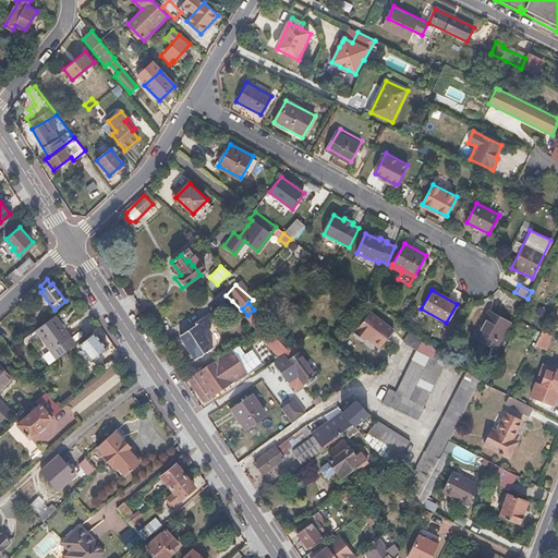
[(510,319),(488,307),(474,335),(496,346),(510,319)]
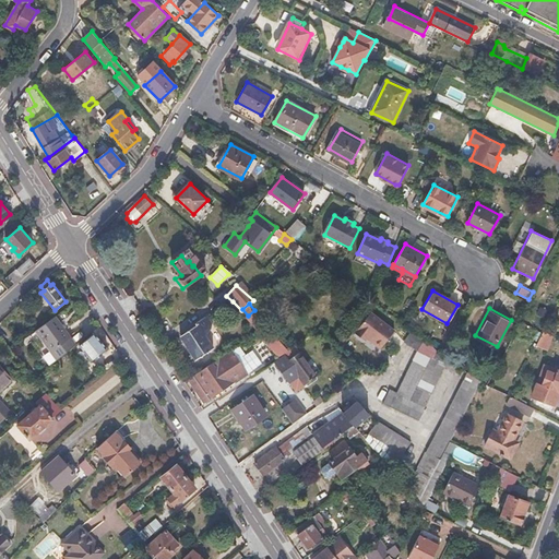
[(395,331),(371,312),(356,333),(366,341),(369,337),(375,341),(373,343),(382,349),(395,331)]
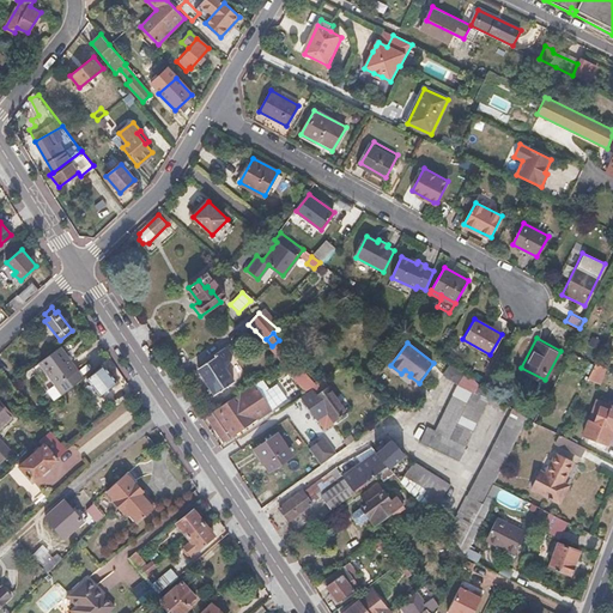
[(216,353),(218,357),(225,369),(229,366),(230,363),(234,360),(235,354),(229,346),(223,349),(216,353)]
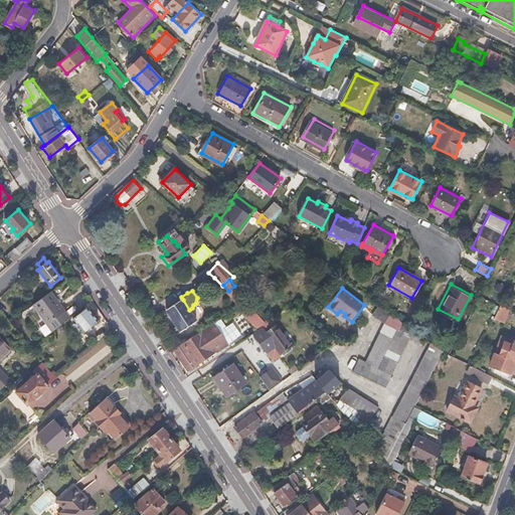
[(238,291),(232,296),(238,303),(245,298),(238,291)]
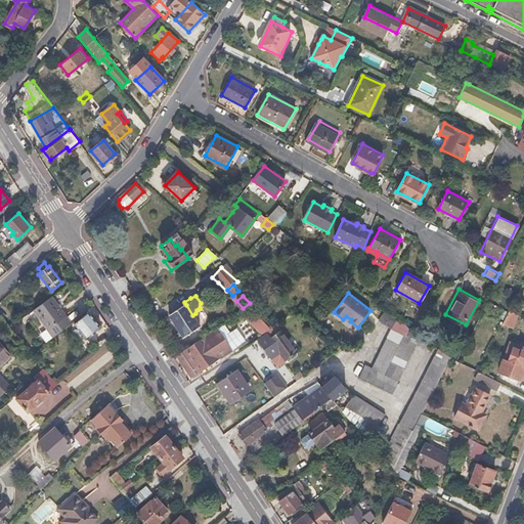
[(51,297),(32,311),(52,338),(71,323),(51,297)]
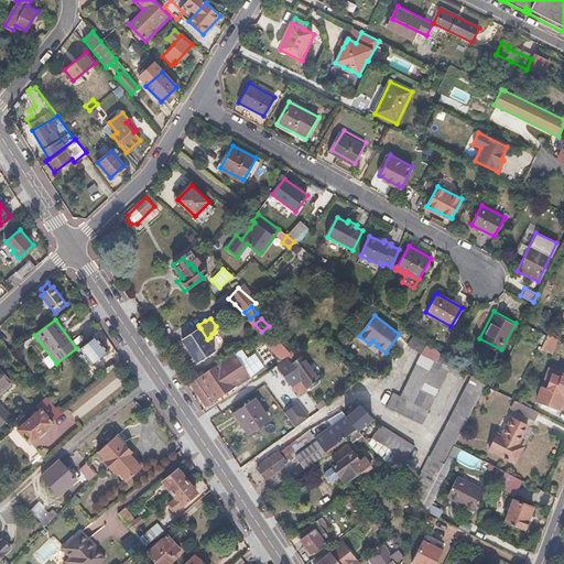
[(285,355),(290,351),(269,326),(261,332),(260,333),(281,358),(285,355)]
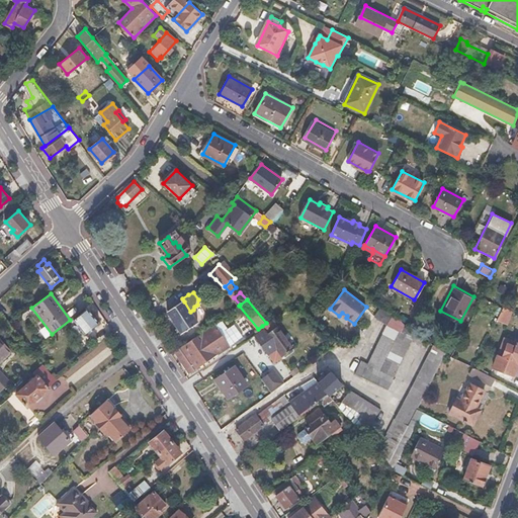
[(184,301),(169,312),(175,320),(173,321),(182,335),(198,324),(190,312),(184,301)]
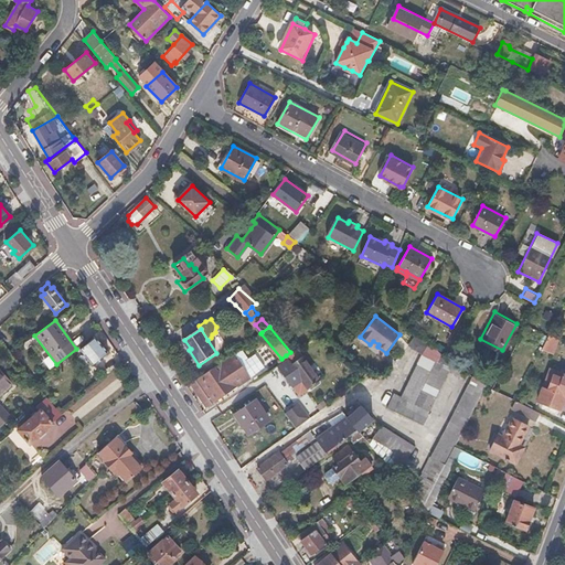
[(558,340),(548,336),(541,351),(553,354),(558,340)]
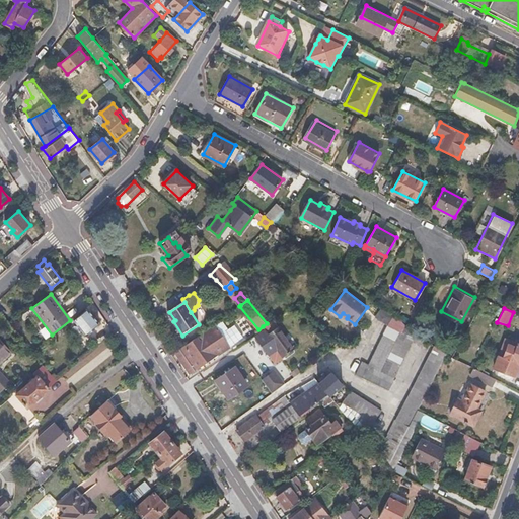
[(88,309),(73,320),(84,335),(99,322),(88,309)]
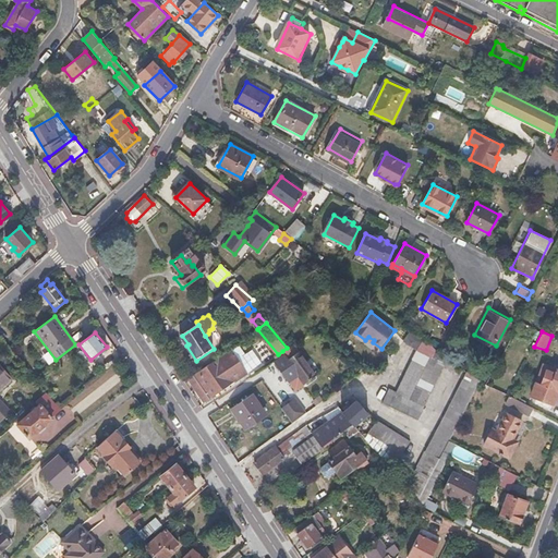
[(274,360),(288,379),(298,373),(305,381),(315,374),(293,343),(287,348),(282,351),(283,353),(274,360)]
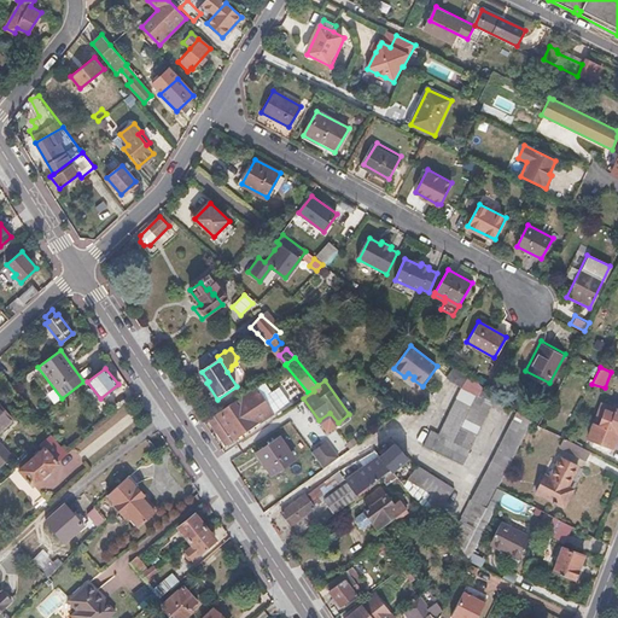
[(256,385),(209,419),(226,443),(273,409),(256,385)]
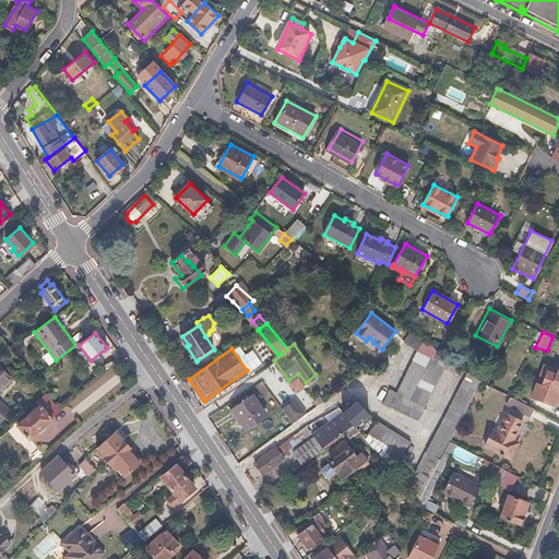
[(33,357),(27,349),(18,358),(23,365),(33,357)]
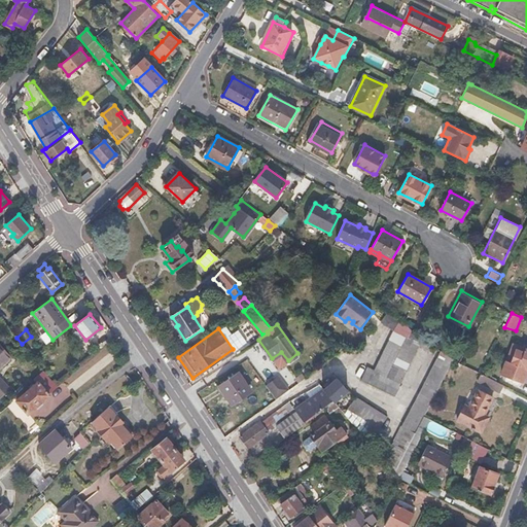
[(407,337),(394,330),(391,336),(405,342),(407,337)]
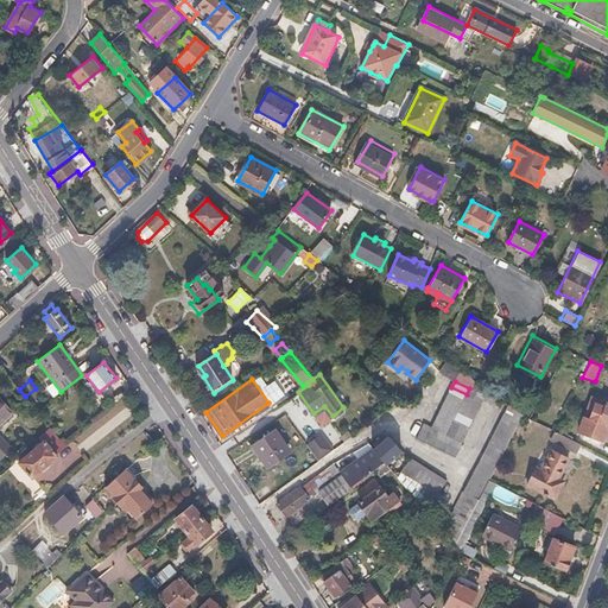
[(467,394),(451,387),(432,426),(424,423),(417,437),(455,455),(485,396),(469,388),(467,394)]
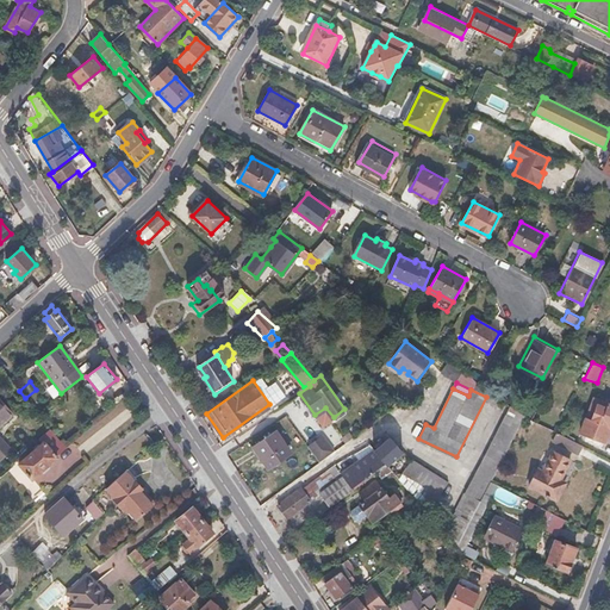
[(0,424),(13,412),(0,397),(0,424)]
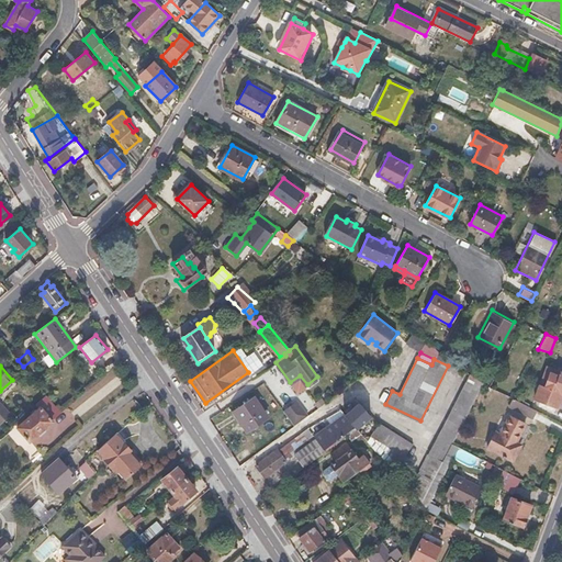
[(114,367),(78,396),(88,409),(125,380),(114,367)]
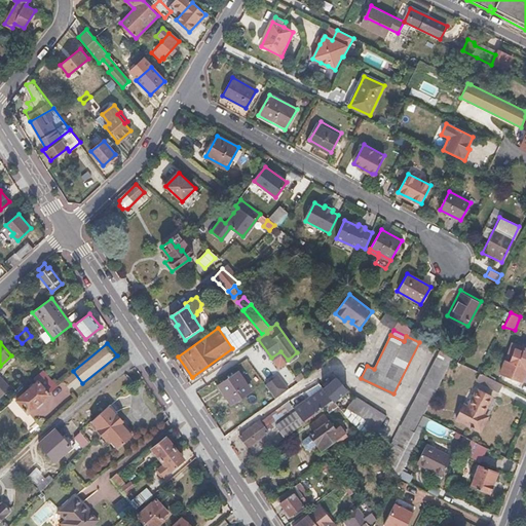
[(511,364),(505,362),(501,374),(521,381),(525,369),(525,368),(525,349),(524,353),(516,350),(511,364)]
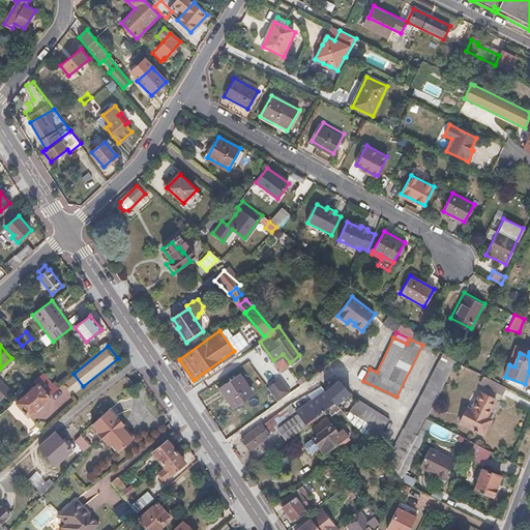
[(283,354),(273,360),(281,371),(290,363),(290,362),(283,354)]
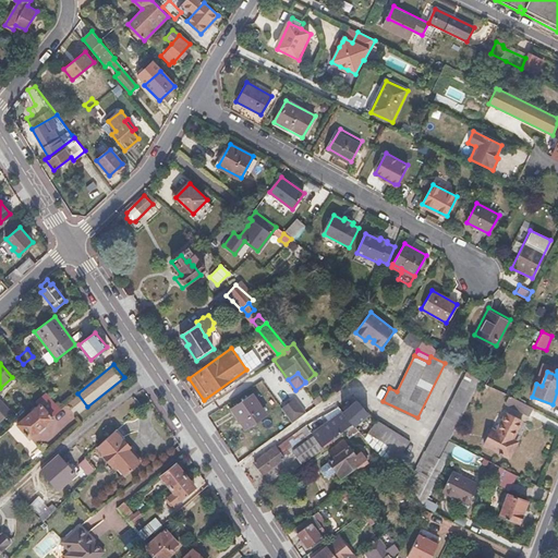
[(476,387),(462,379),(411,478),(425,486),(449,440),(476,387)]
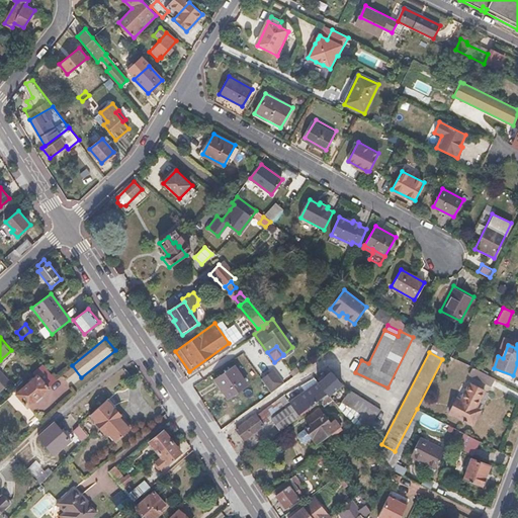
[(34,371),(36,373),(16,393),(28,406),(49,389),(45,383),(54,376),(44,364),(34,371)]
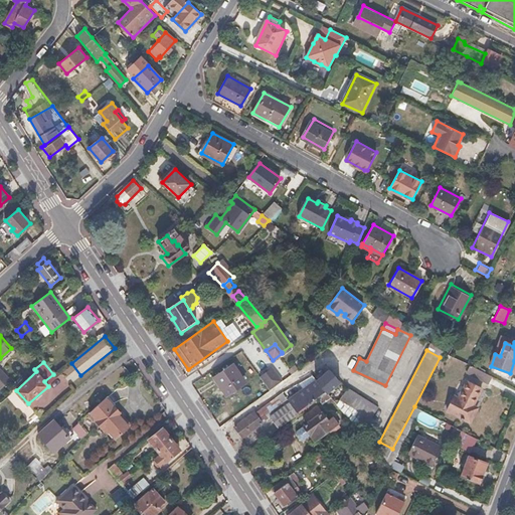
[(233,365),(214,378),(227,396),(246,383),(233,365)]
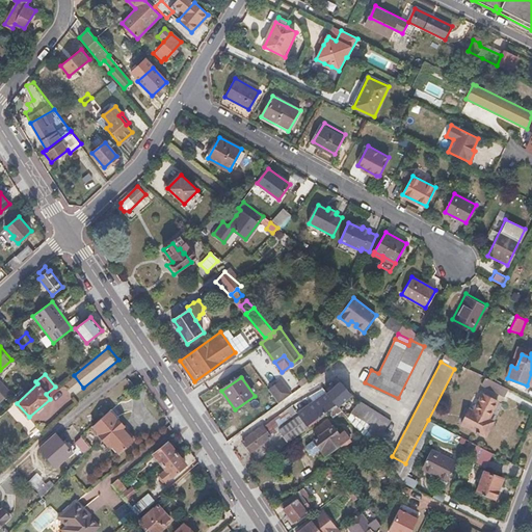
[(296,391),(286,377),(268,390),(278,403),(296,391)]
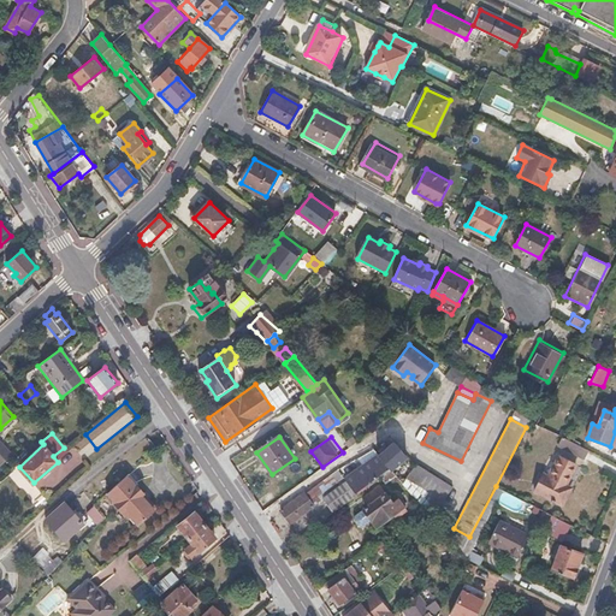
[(588,451),(562,438),(557,446),(584,460),(588,451)]
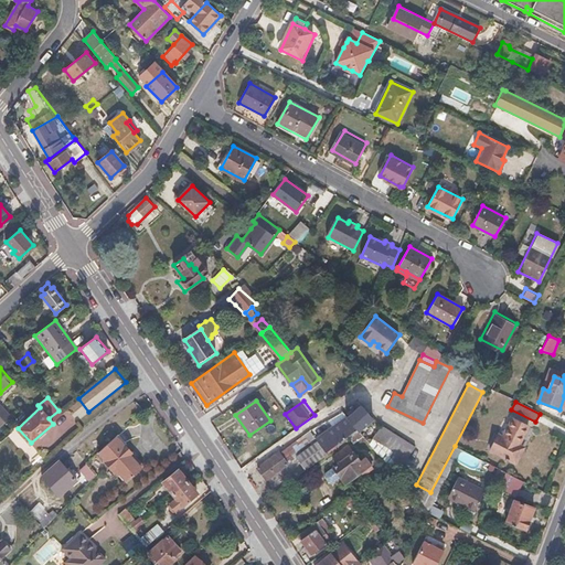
[(0,425),(11,415),(0,403),(0,425)]
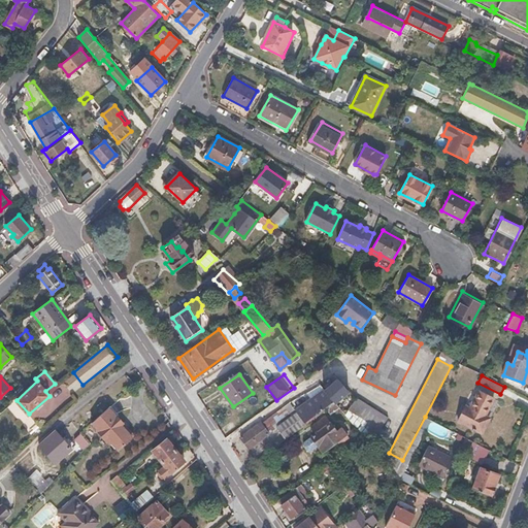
[(326,389),(326,390),(328,393),(335,400),(335,401),(350,389),(340,377),(326,389)]
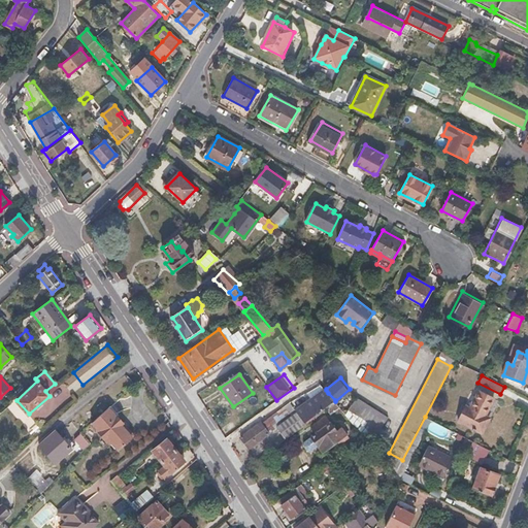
[(328,393),(326,390),(307,404),(309,407),(328,393)]
